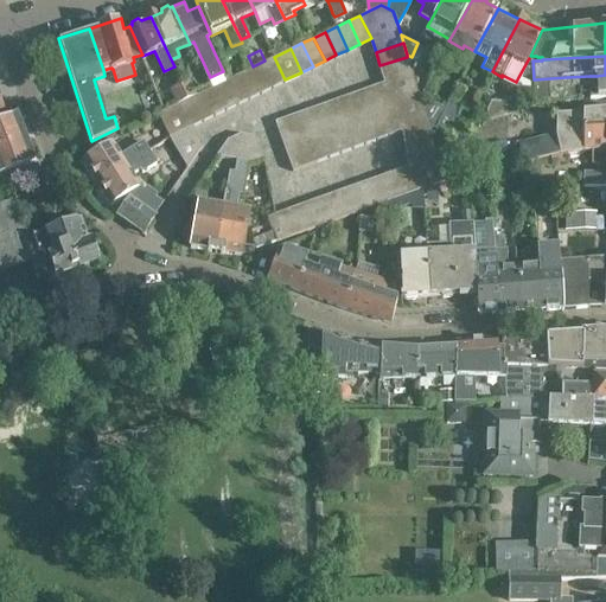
[(274,57),(265,61),(262,62),(273,85),(285,79),(274,57)]
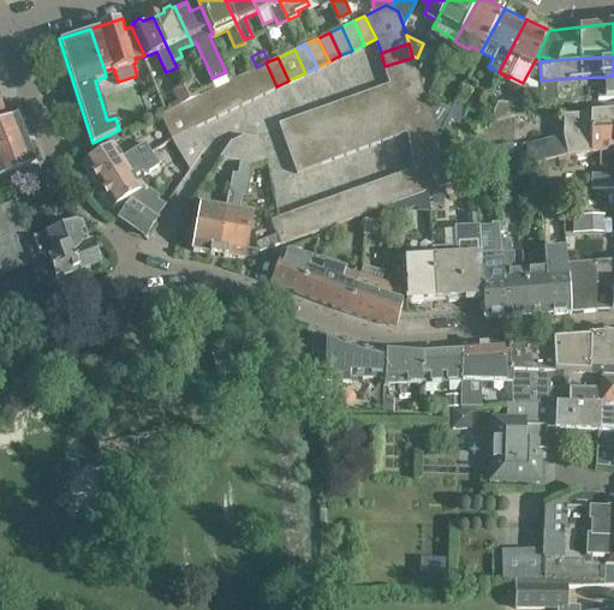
[(423,97),(412,58),(385,66),(389,82),(398,106),(423,97)]
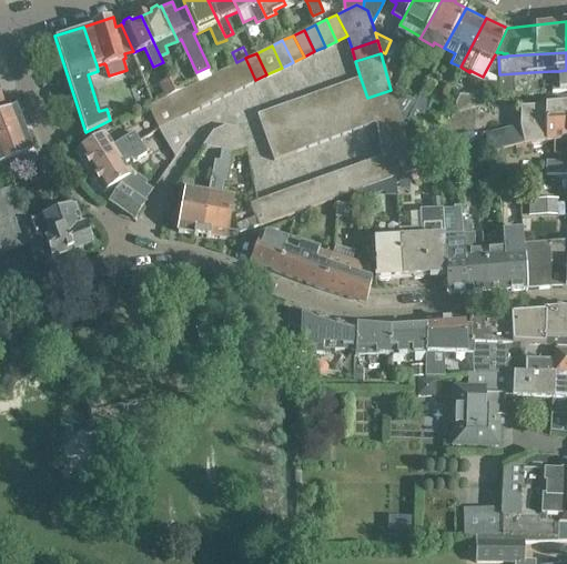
[(234,63),(245,86),(255,80),(245,58),(236,62),(234,63)]
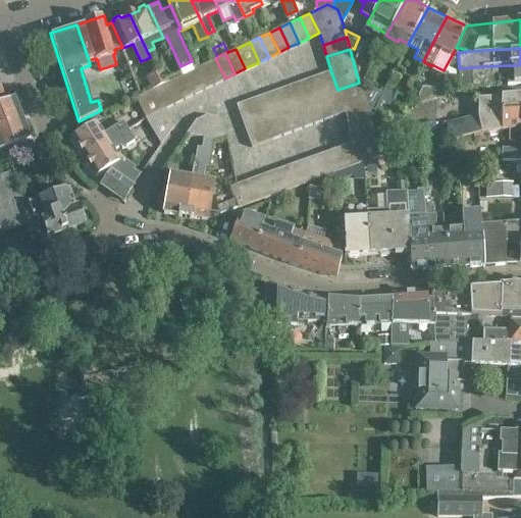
[(225,79),(215,58),(205,63),(215,83),(225,79)]
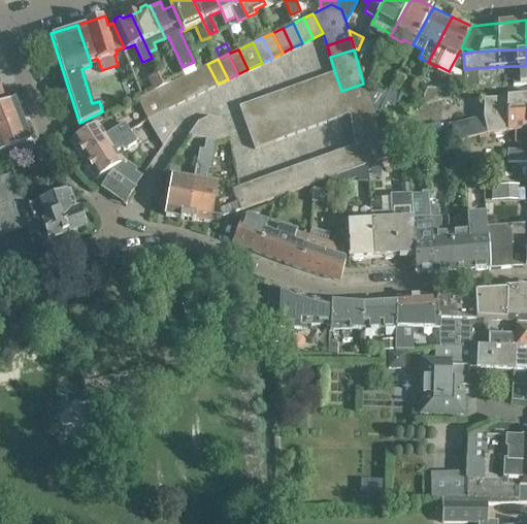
[(198,68),(207,89),(218,84),(207,64),(198,68)]
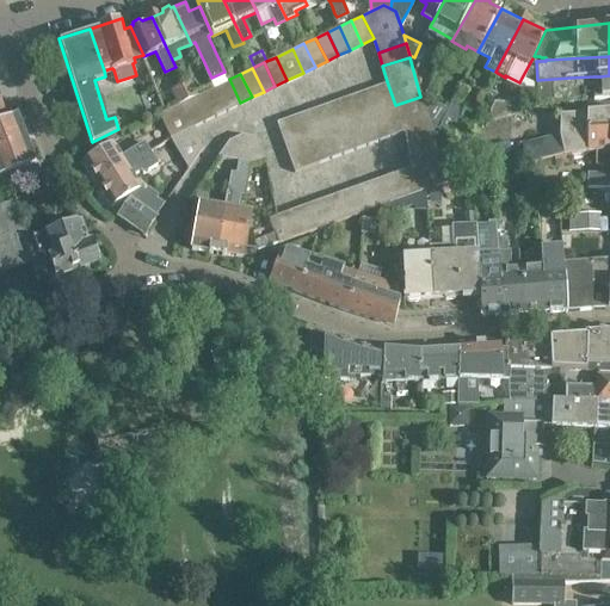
[(192,76),(183,81),(190,96),(199,90),(192,76)]
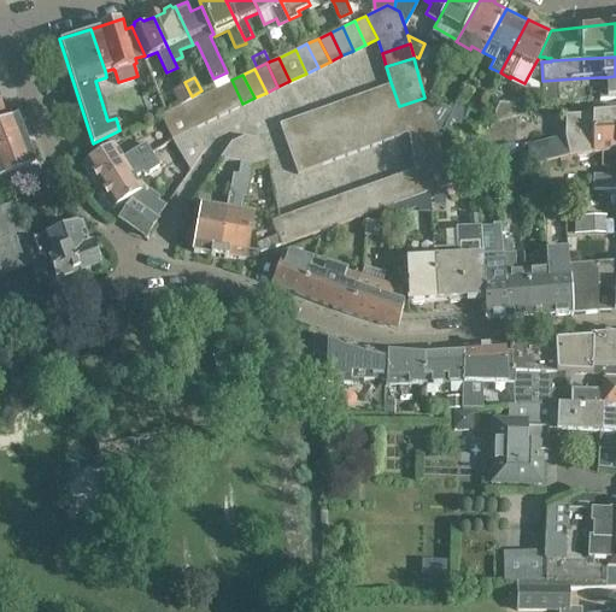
[(544,100),(576,98),(576,99),(591,98),(591,88),(576,89),(576,78),(543,81),(544,100)]
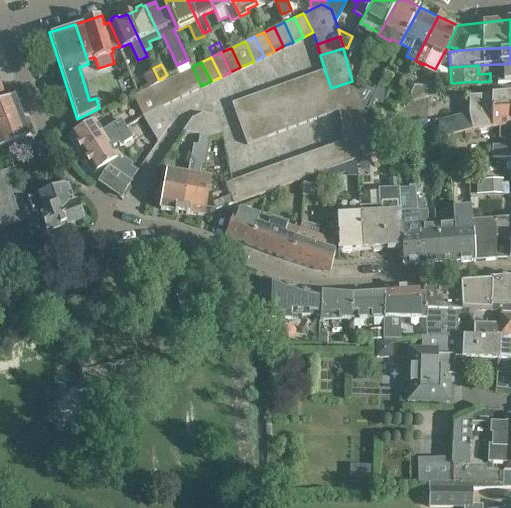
[(201,86),(192,66),(182,71),(191,91),(201,86)]
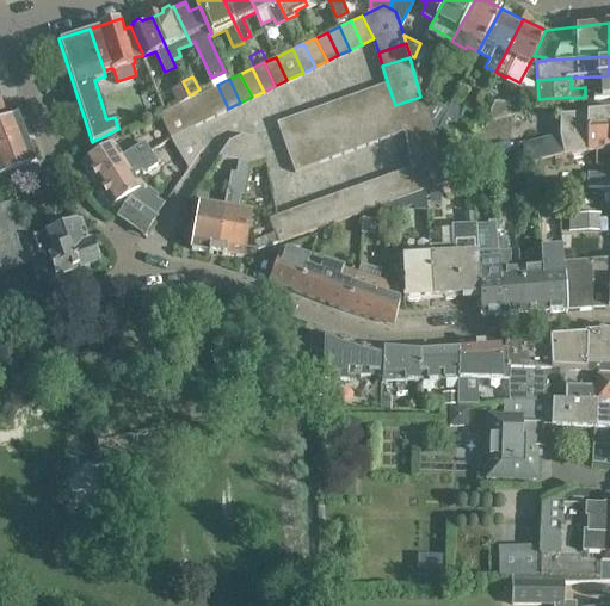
[(190,96),(183,81),(172,86),(179,100),(190,96)]
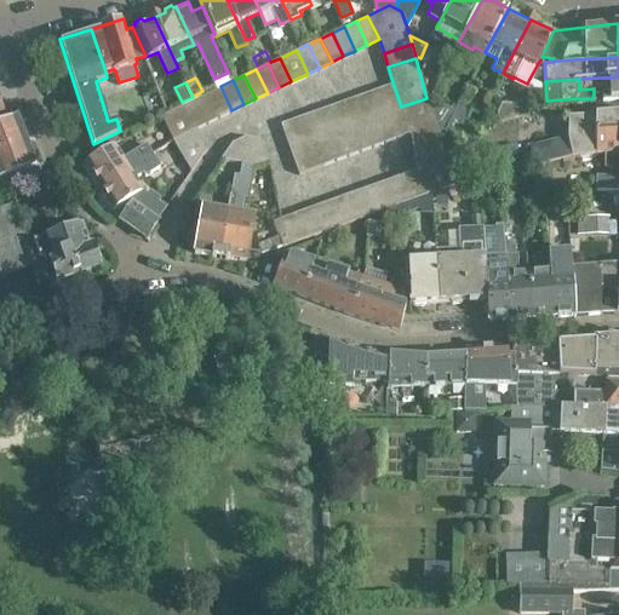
[(393,82),(380,86),(389,111),(401,107),(393,82)]
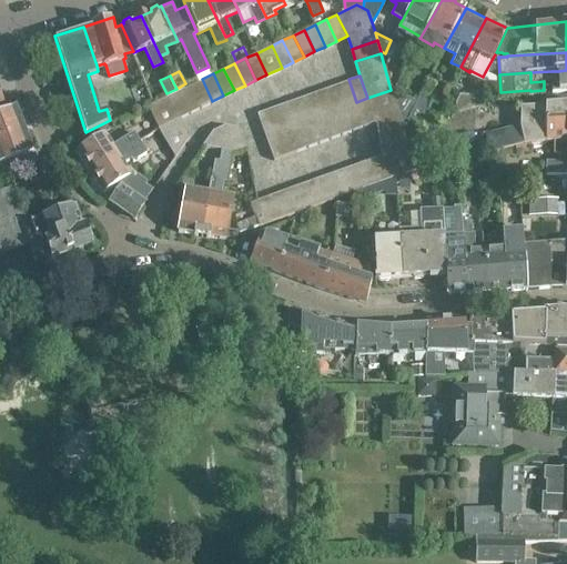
[(201,106),(212,101),(202,79),(191,84),(201,106)]
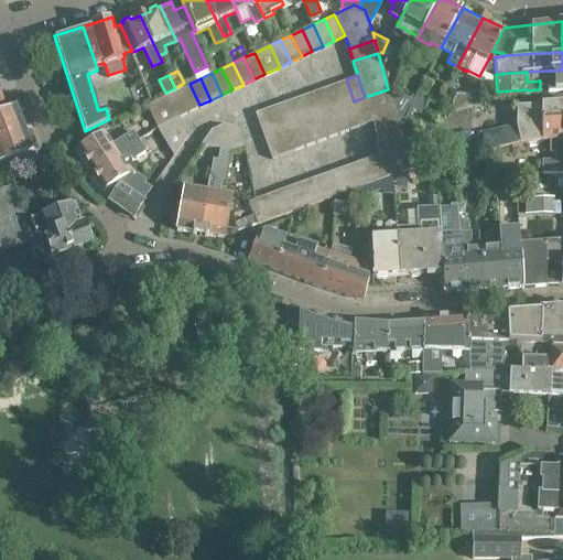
[(346,78),(335,83),(343,105),(354,101),(346,78)]
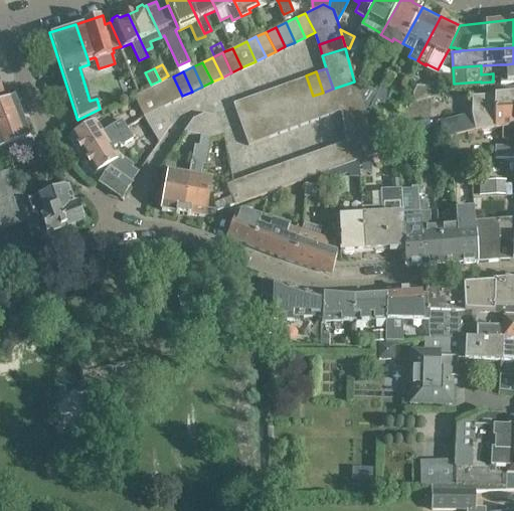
[(303,100),(313,96),(306,75),(296,79),(303,100)]
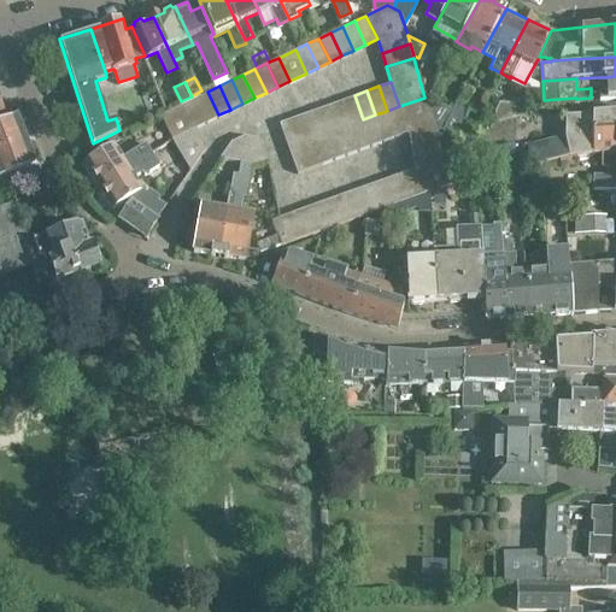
[(195,96),(206,121),(218,115),(207,92),(195,96)]
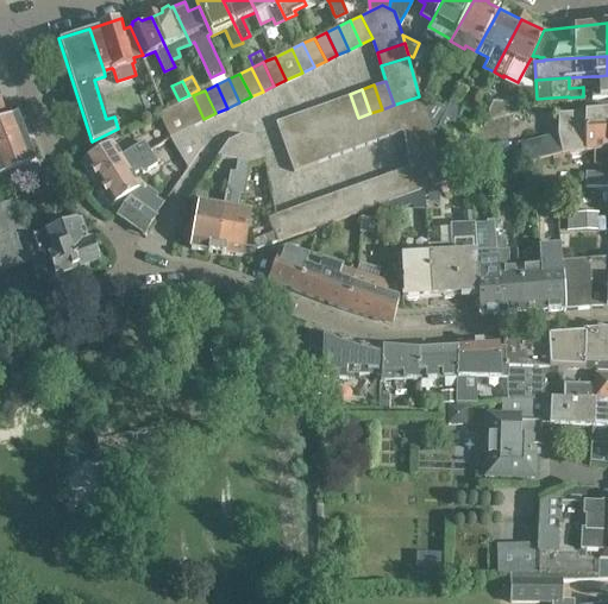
[(350,94),(337,98),(345,123),(358,118),(350,94)]
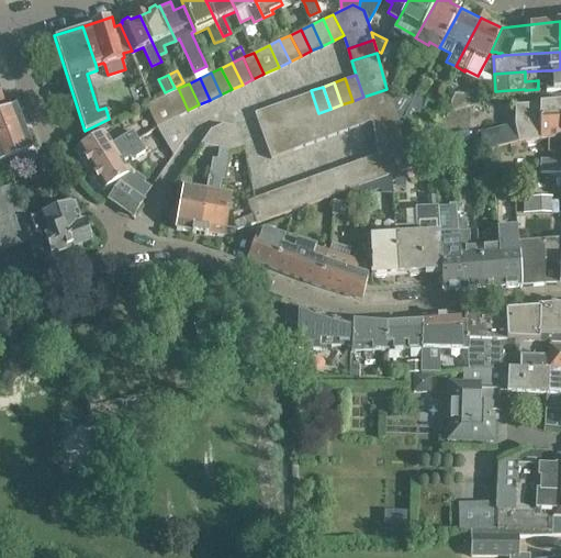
[(169,92),(179,114),(188,110),(178,88),(169,92)]
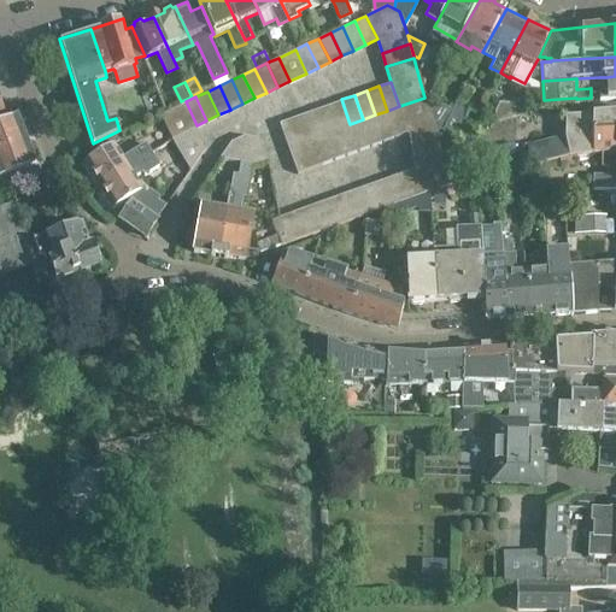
[(424,98),(399,106),(408,130),(411,141),(435,133),(436,131),(427,104),(424,98)]
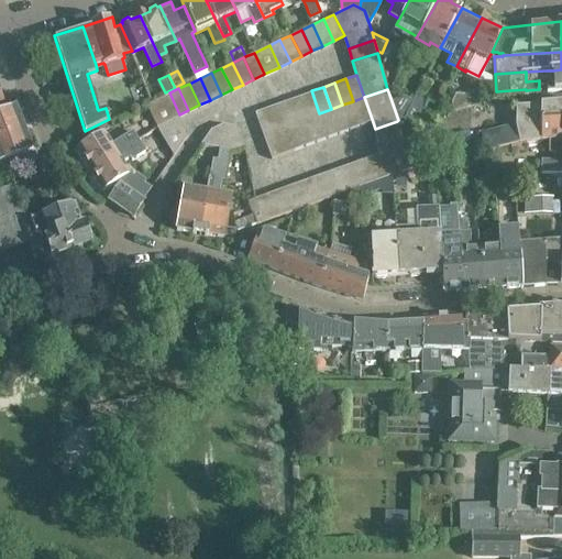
[(308,118),(319,113),(311,90),(300,95),(308,118)]
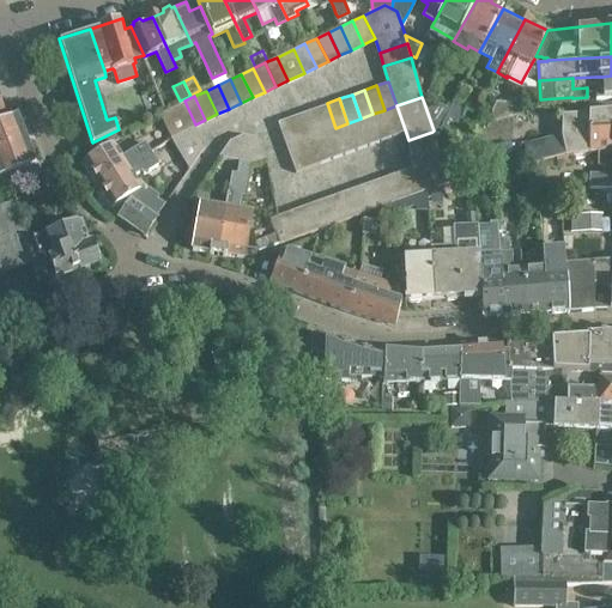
[(424,103),(434,131),(448,105),(436,99),(424,103)]
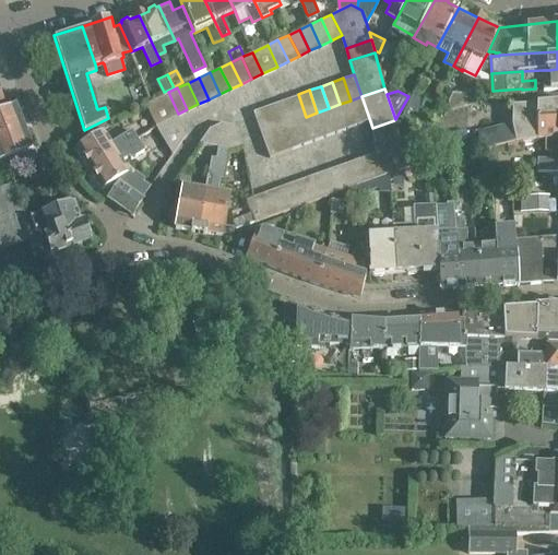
[(408,96),(395,119),(396,121),(420,115),(424,108),(418,105),(423,96),(412,91),(408,96)]
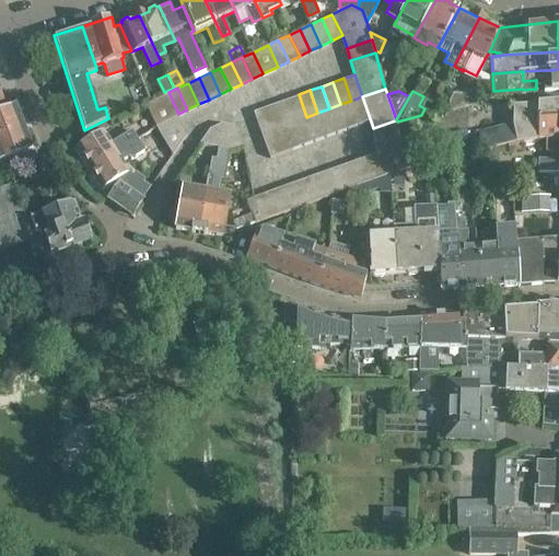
[(481,99),(479,92),(453,91),(449,100),(451,107),(481,99)]
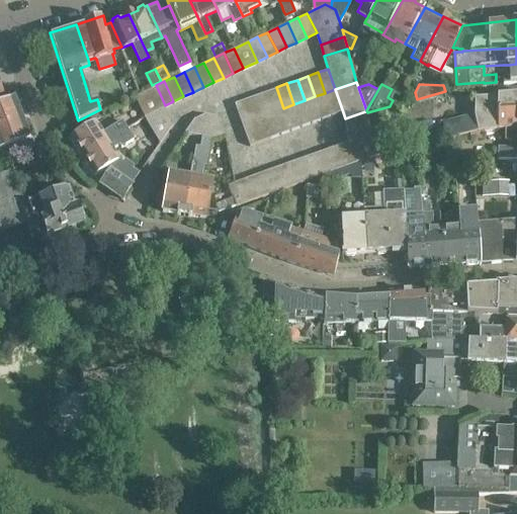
[(145,115),(161,141),(173,122),(165,105),(156,85),(135,95),(145,115)]
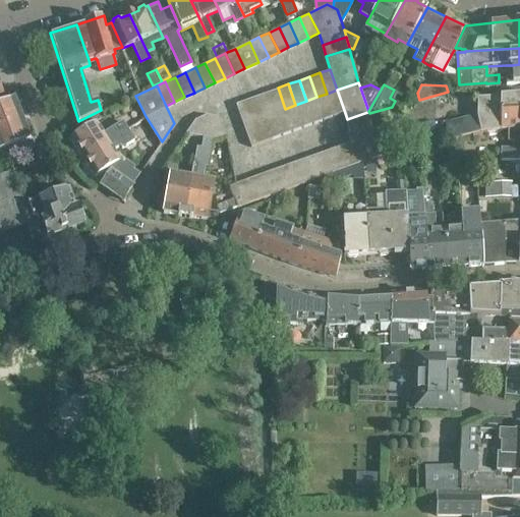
[(278,88),(268,92),(275,112),(285,109),(278,88)]
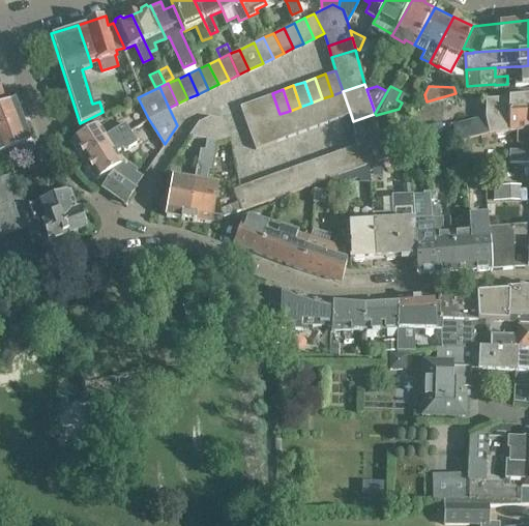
[(350,112),(343,91),(332,95),(340,116),(350,112)]
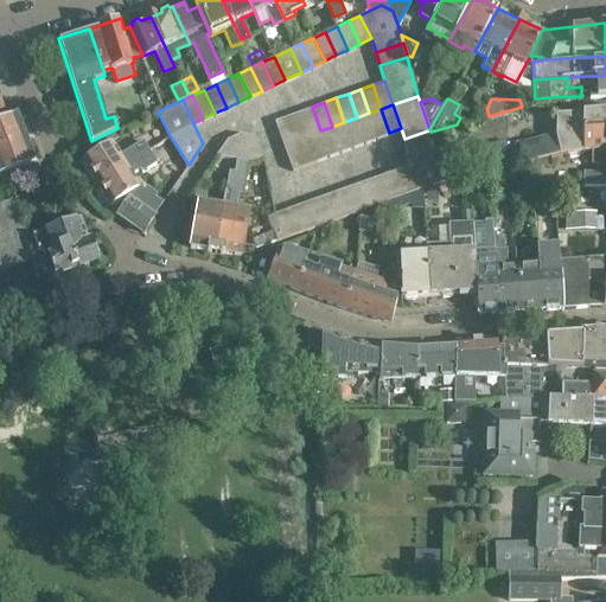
[(304,123),(308,135),(320,130),(312,107),(300,110),(304,123)]
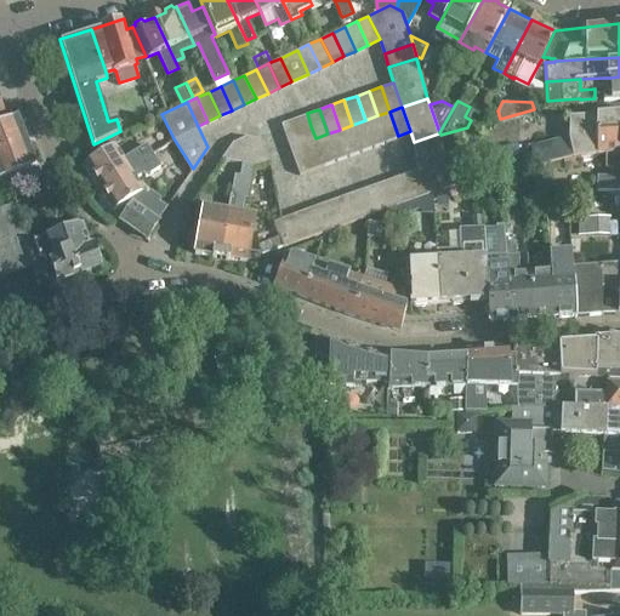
[(619,110),(570,115),(569,136),(619,129),(619,110)]
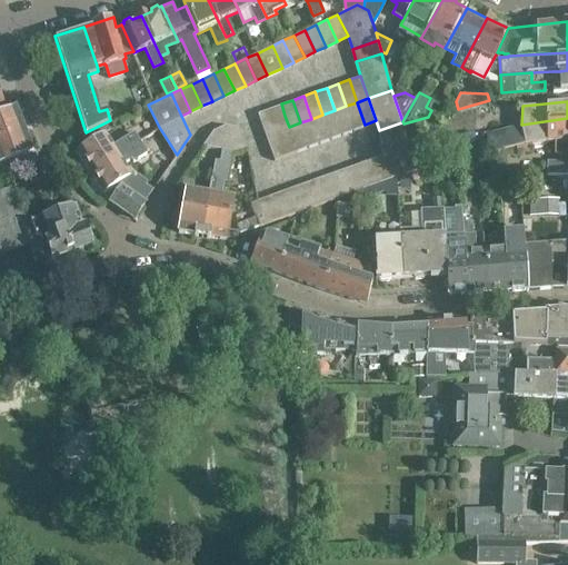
[(346,106),(354,129),(365,125),(357,102),(346,106)]
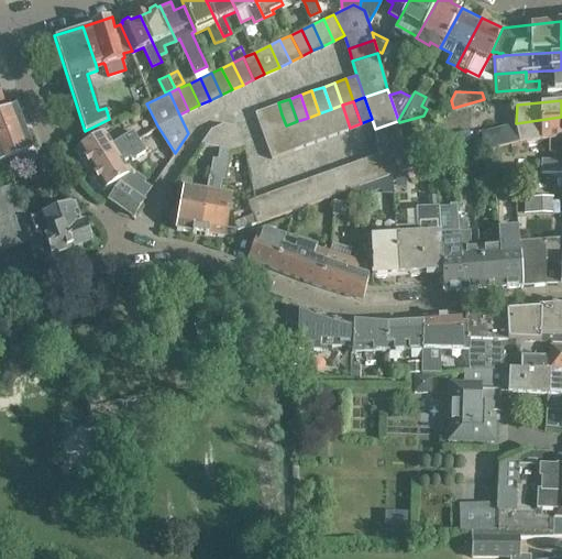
[(282,114),(278,102),(255,110),(260,122),(282,114)]
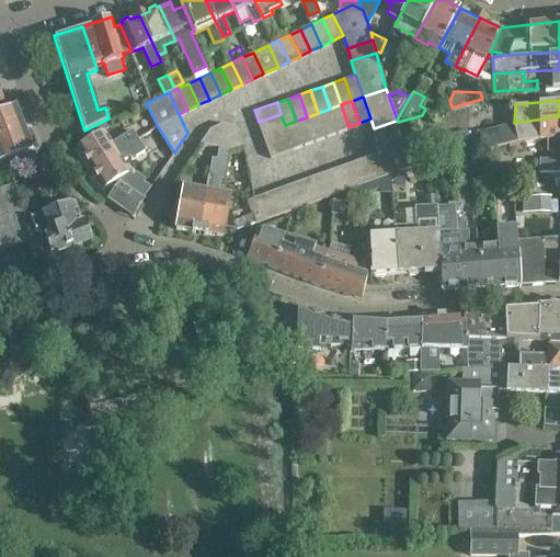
[(330,109),(338,131),(349,127),(341,104),(330,109)]
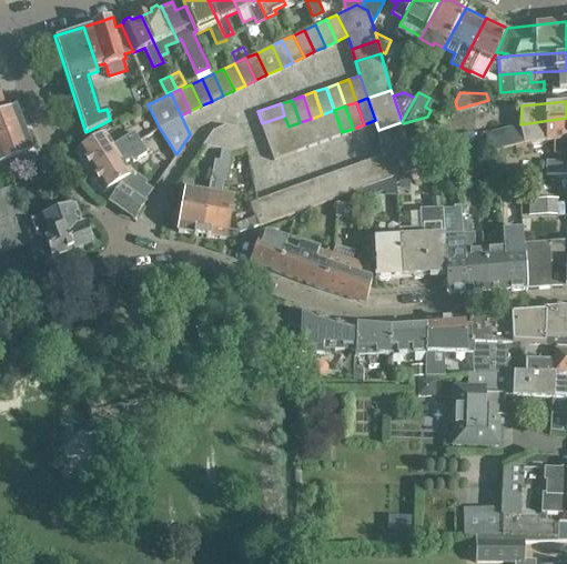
[(0,137),(23,128),(16,107),(0,112),(0,137)]
